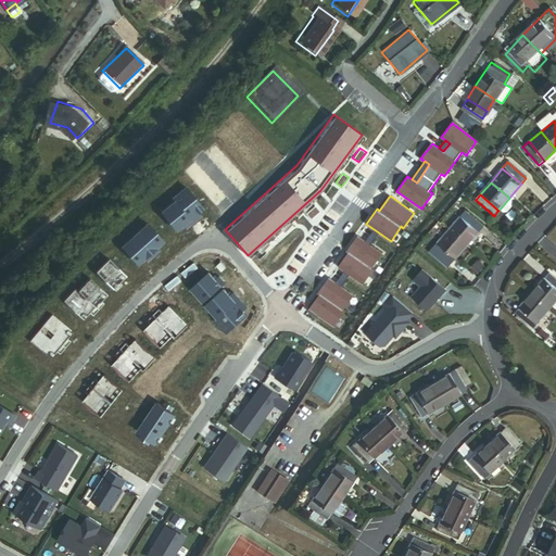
[(510,209),(509,205),(513,201),(509,199),(509,198),(498,211),(497,211),(503,215),(506,214),(510,209)]
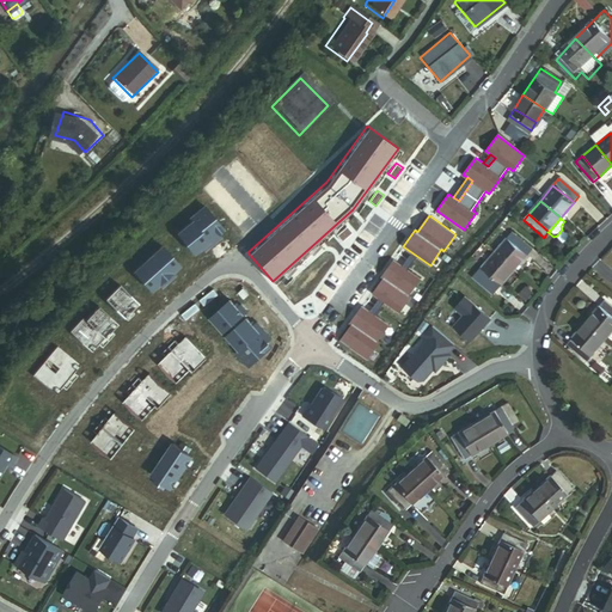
[(352,232),(346,225),(336,233),(342,240),(352,232)]
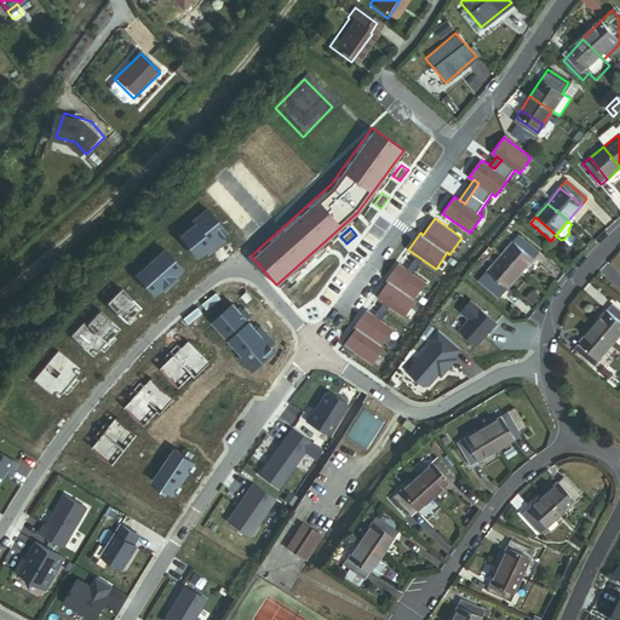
[(535,258),(540,252),(518,235),(514,241),(535,258)]
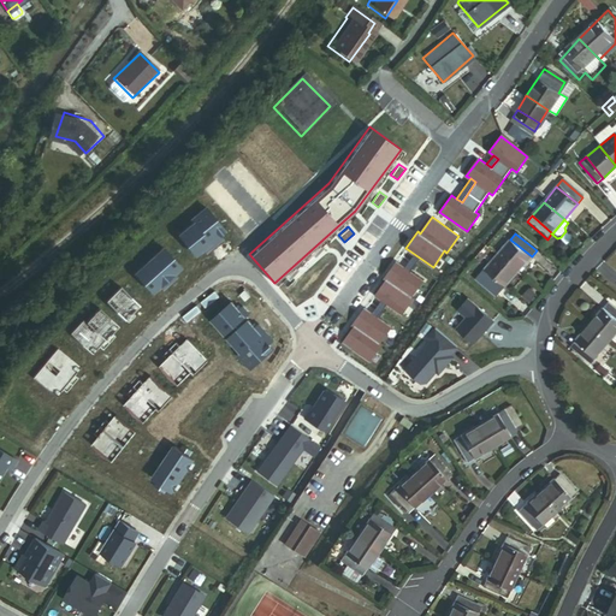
[(499,254),(521,271),(532,256),(510,240),(499,254)]
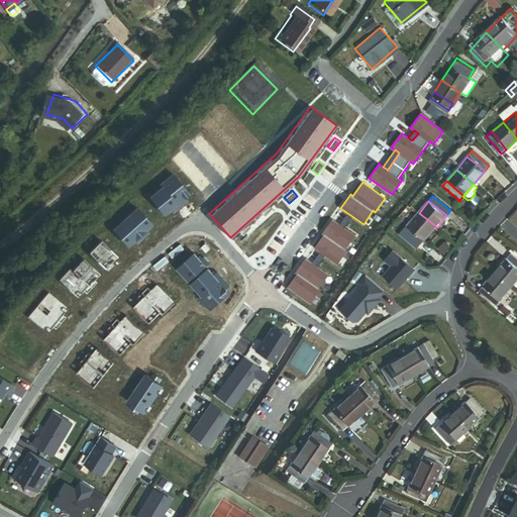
[(409,226),(426,240),(437,227),(419,213),(409,226)]
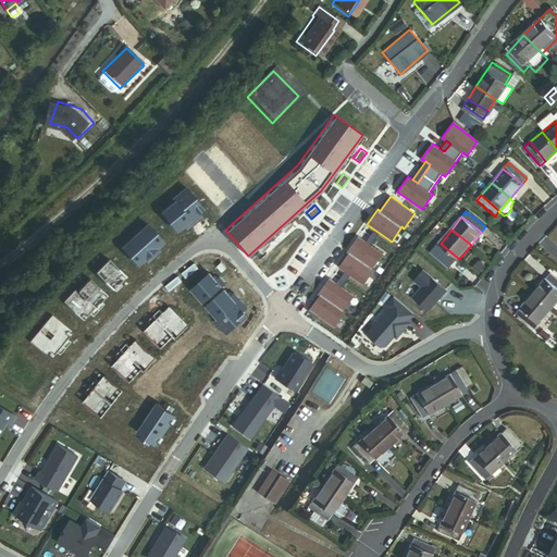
[(383,254),(358,236),(347,251),(349,252),(339,268),(363,285),(373,270),(372,269),(383,254)]
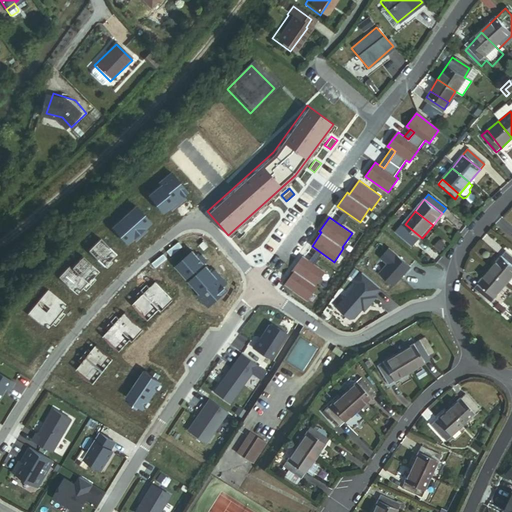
[(419,243),(422,238),(405,224),(401,229),(419,243)]
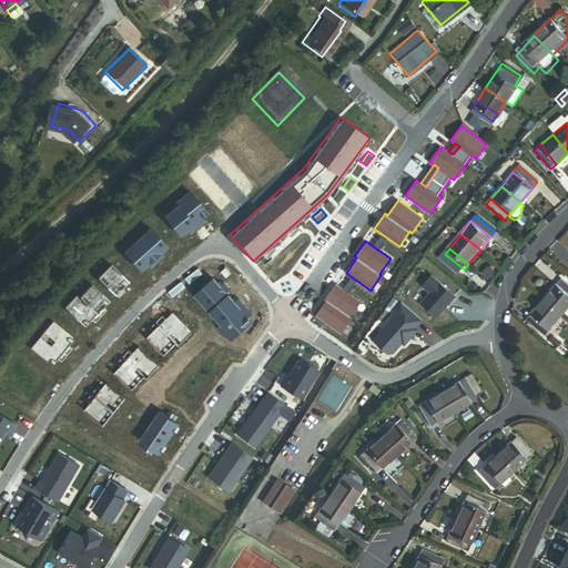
[(129,282),(111,264),(99,276),(119,297),(125,291),(122,287),(129,282)]
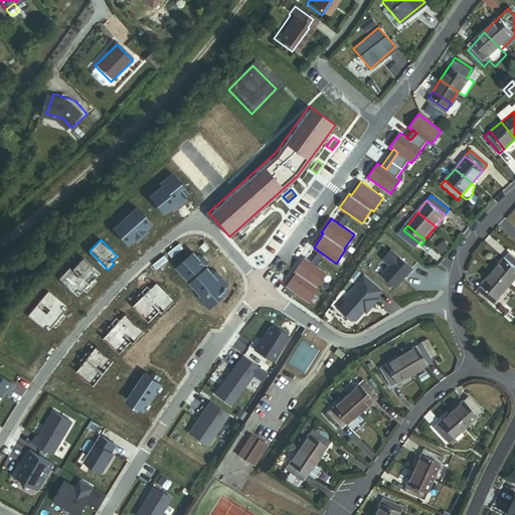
[(415,268),(394,248),(386,256),(394,264),(383,276),(397,288),(415,268)]
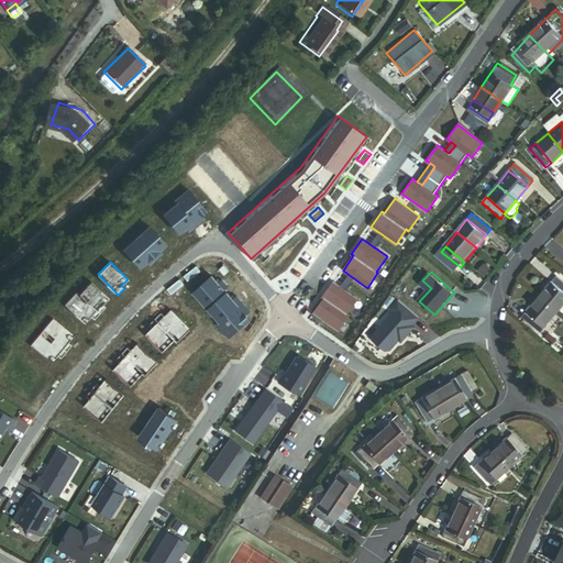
[(562,288),(553,280),(538,301),(559,317),(560,315),(562,317),(562,288)]
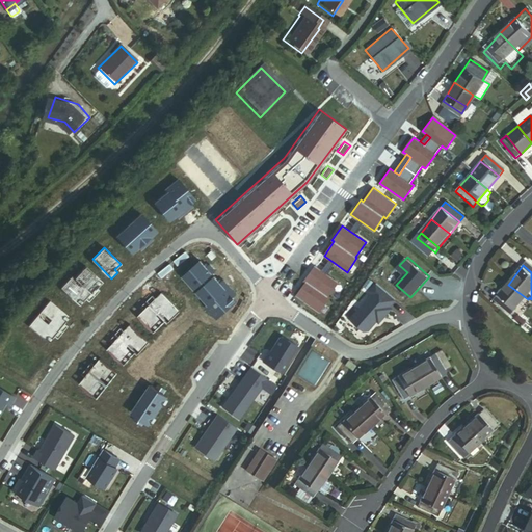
[(103,281),(86,266),(75,277),(95,296),(100,290),(97,288),(103,281)]
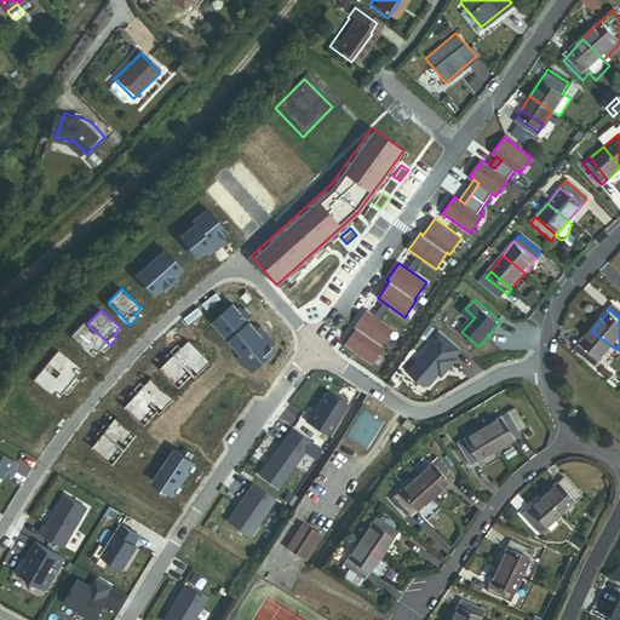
[(392,329),(367,310),(355,326),(356,328),(344,344),(371,363),(383,348),(380,346),(392,329)]
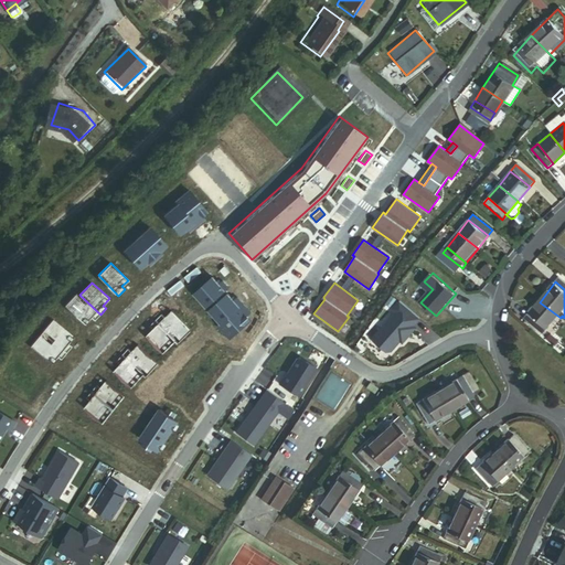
[(95,320),(100,315),(80,295),(76,291),(64,305),(86,324),(92,318),(95,320)]
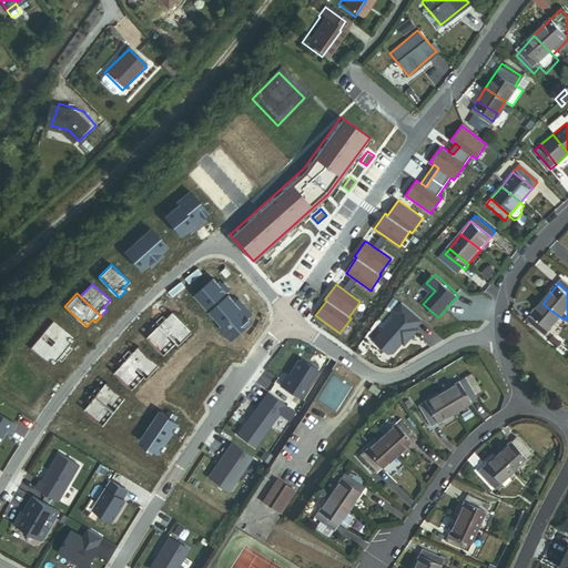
[(423,322),(401,302),(394,310),(395,311),(367,342),(386,357),(392,357),(401,346),(403,348),(418,331),(416,330),(423,322)]
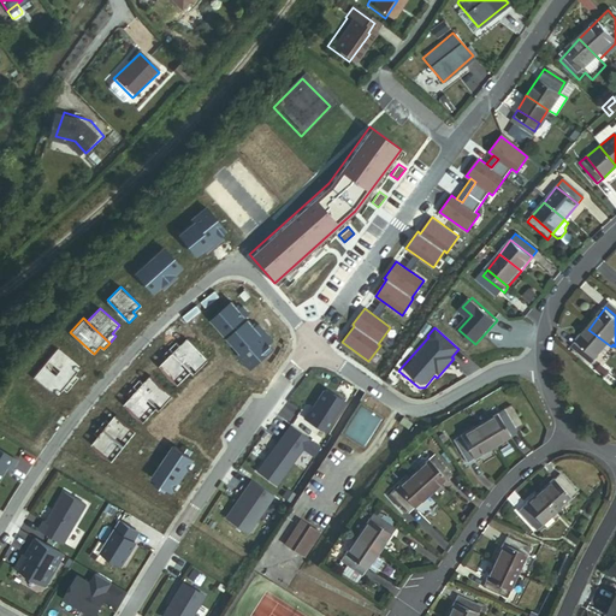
[(574,349),(597,366),(611,347),(588,330),(574,349)]
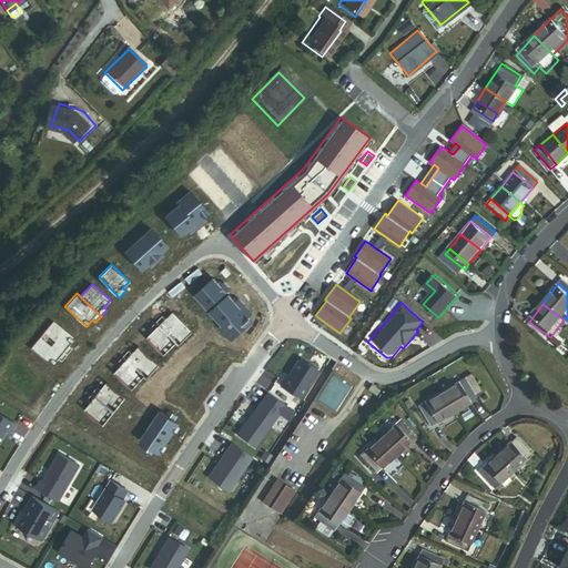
[(164,315),(158,321),(178,342),(181,344),(193,332),(174,312),(168,318),(164,315)]
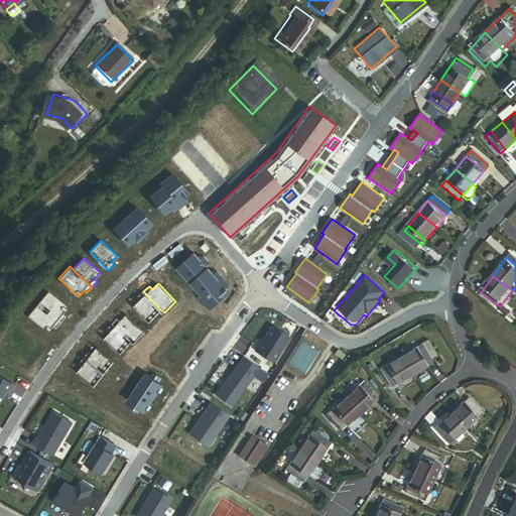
[(69,308),(48,291),(38,303),(61,323),(67,316),(63,314),(69,308)]
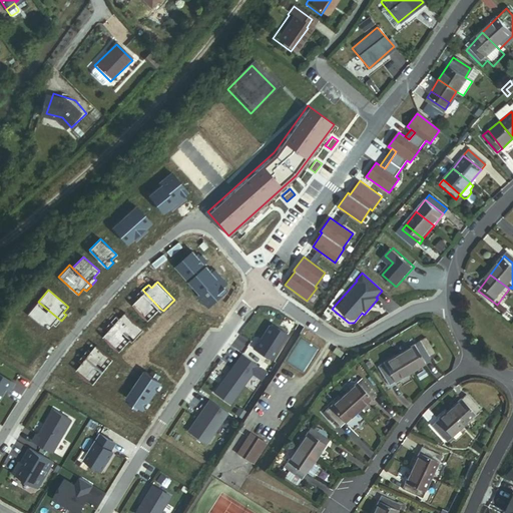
[(160,309),(142,290),(137,296),(140,299),(134,304),(149,320),(160,309)]
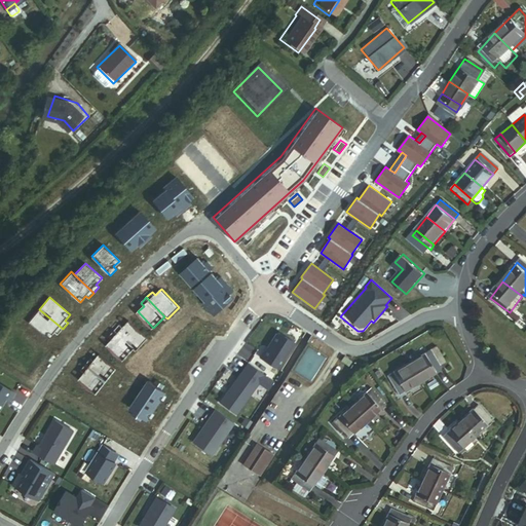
[(505,316),(510,312),(490,298),(487,302),(505,316)]
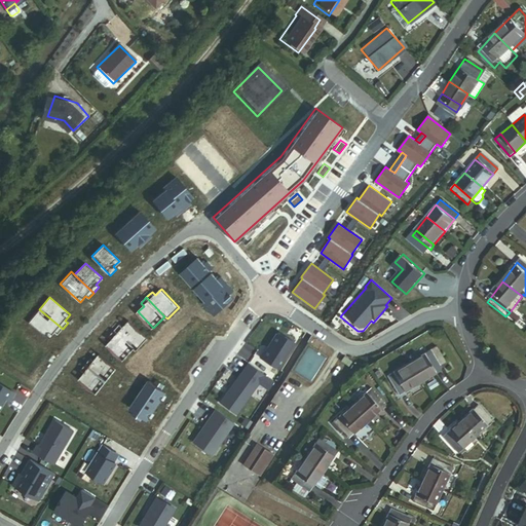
[(59,335),(63,329),(39,309),(28,322),(49,339),(54,332),(59,335)]
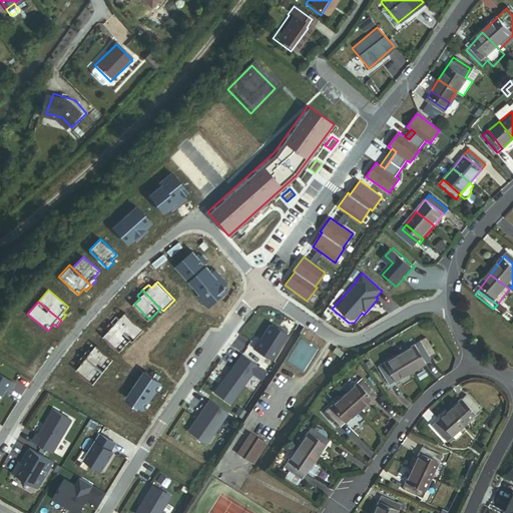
[(117,316),(112,322),(131,339),(134,342),(145,330),(126,313),(120,319),(117,316)]
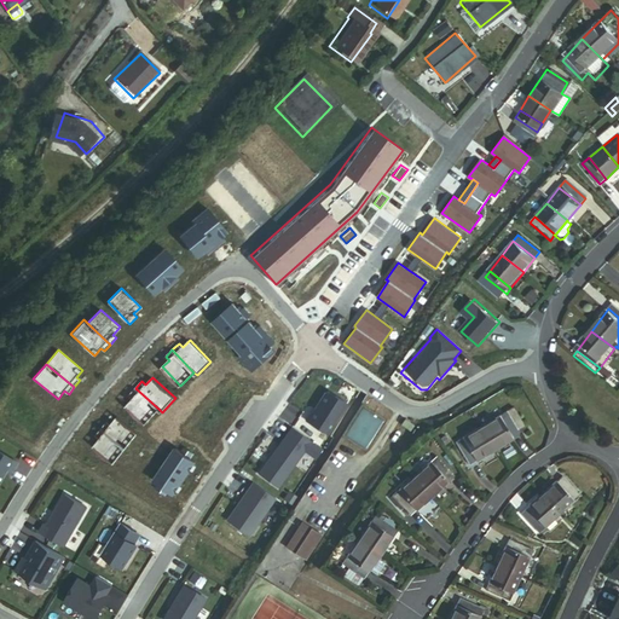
[(127,405),(146,423),(158,409),(136,388),(129,395),(133,399),(127,405)]
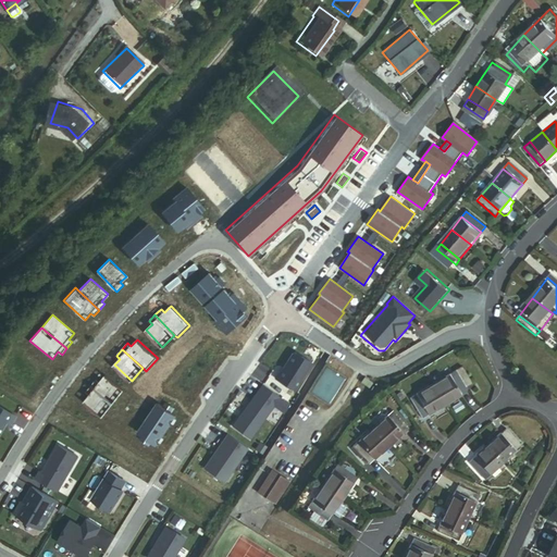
[(281,370),(275,378),(295,390),(312,362),(296,353),(293,353),(282,371),(281,370)]
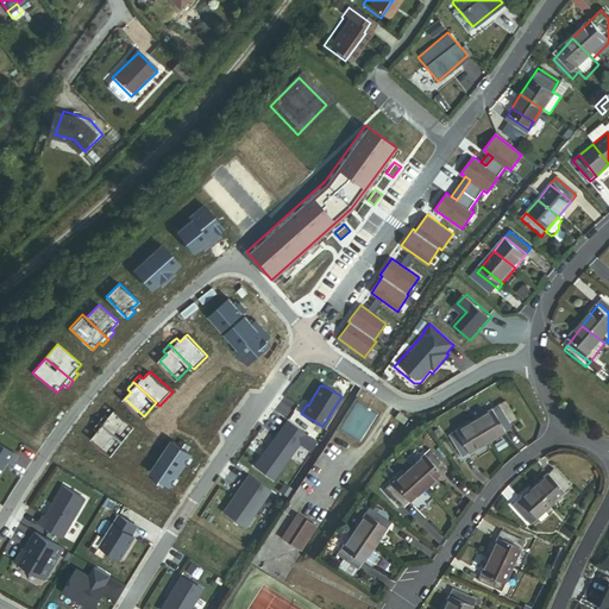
[(527,420),(514,400),(508,403),(520,424),(527,420)]
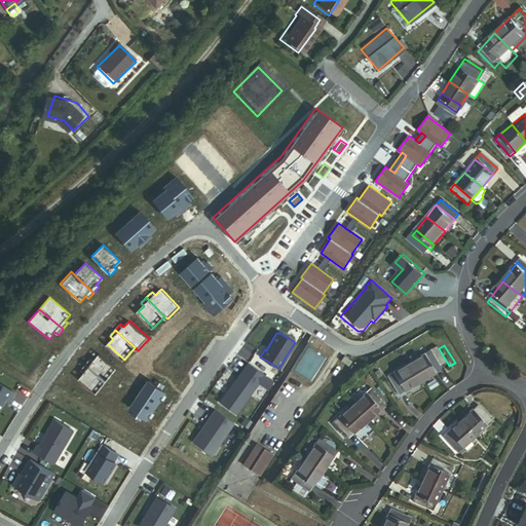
[(445,372),(450,369),(449,366),(439,348),(433,351),(445,372)]
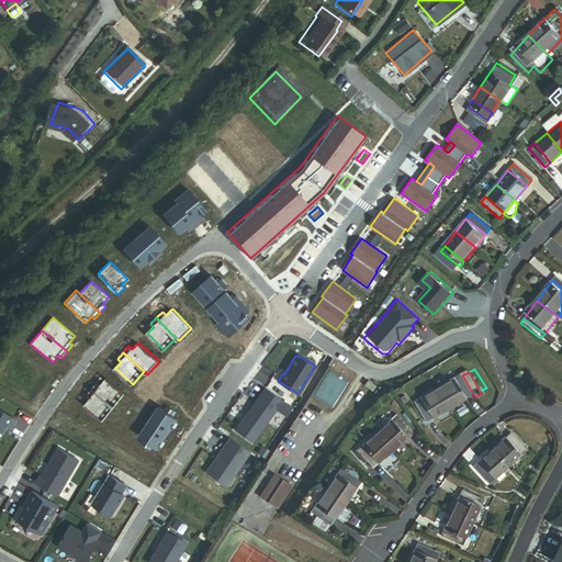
[(447,384),(460,406),(475,397),(462,375),(447,384)]
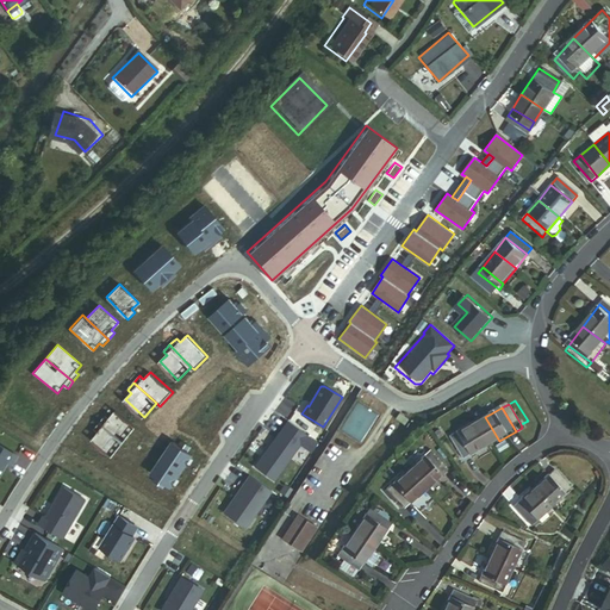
[(106,415),(100,422),(125,441),(137,427),(117,410),(110,417),(106,415)]
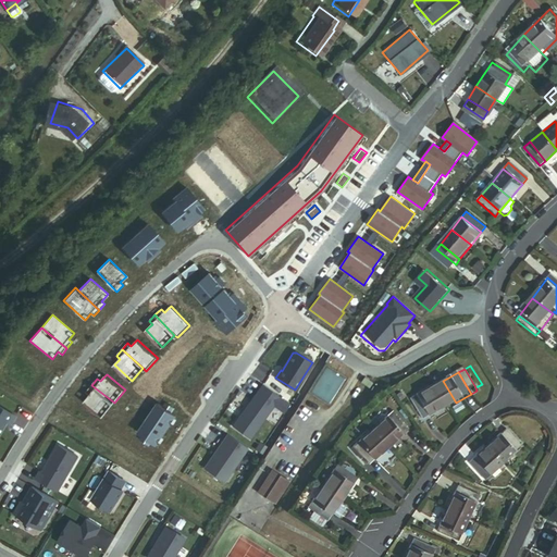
[(374,385),(366,379),(362,384),(370,390),(374,385)]
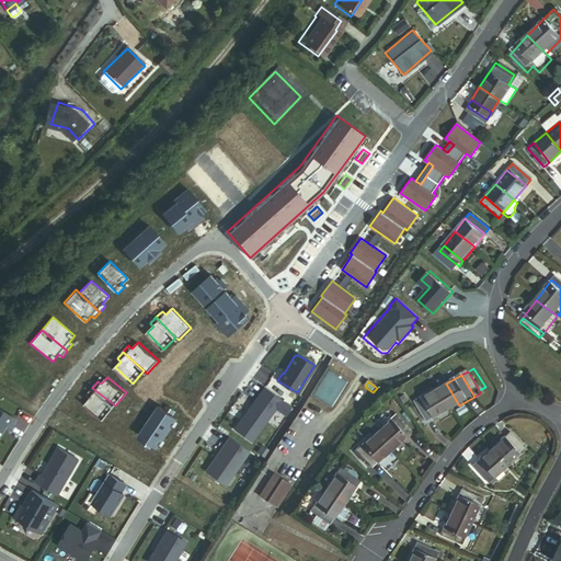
[(439,418),(459,405),(446,384),(426,396),(439,418)]
